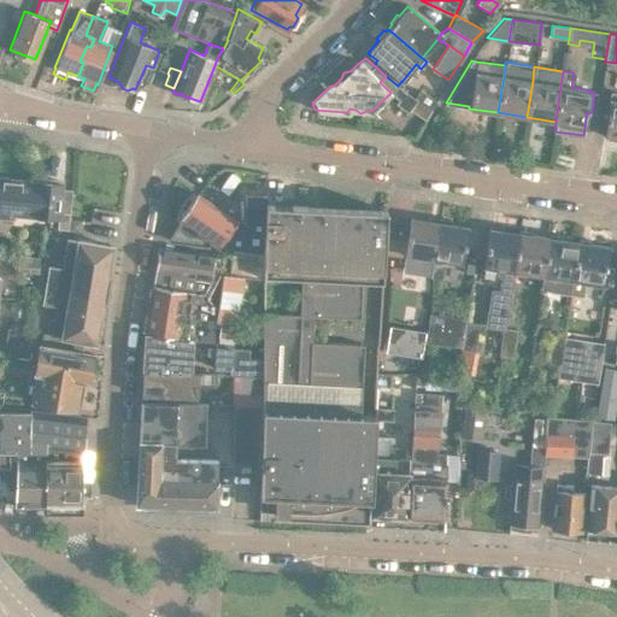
[(386,76),(380,82),(391,93),(398,99),(395,104),(407,112),(416,99),(415,98),(404,90),(403,90),(398,86),(386,76)]
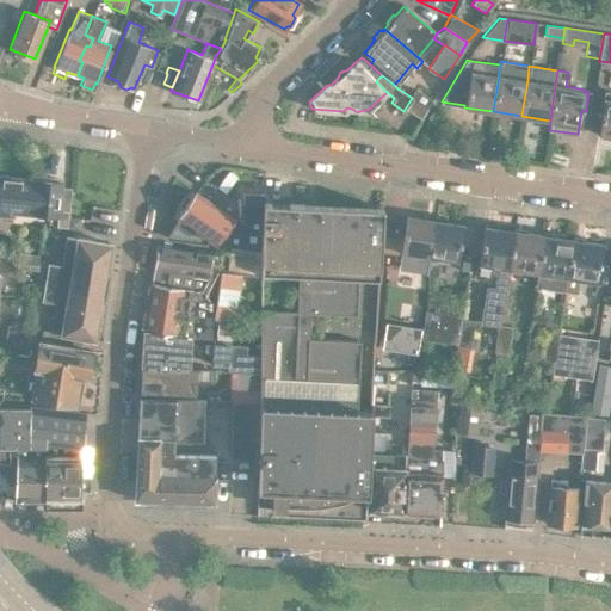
[(411,97),(412,98),(426,107),(432,99),(415,88),(411,97)]
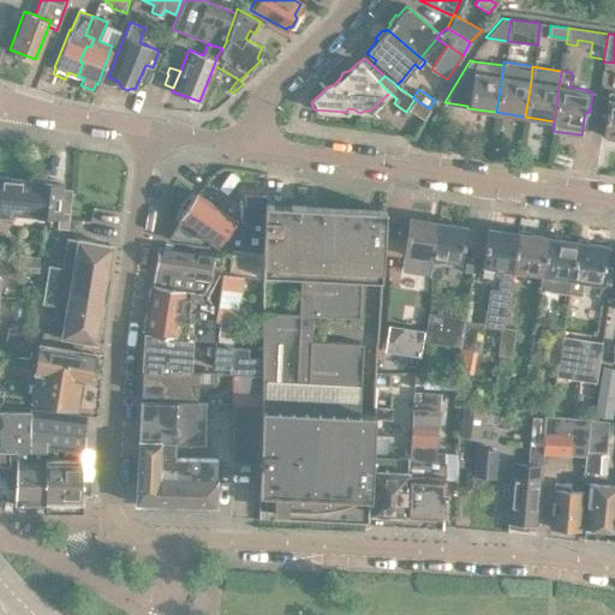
[(601,135),(614,137),(614,91),(608,91),(601,135)]
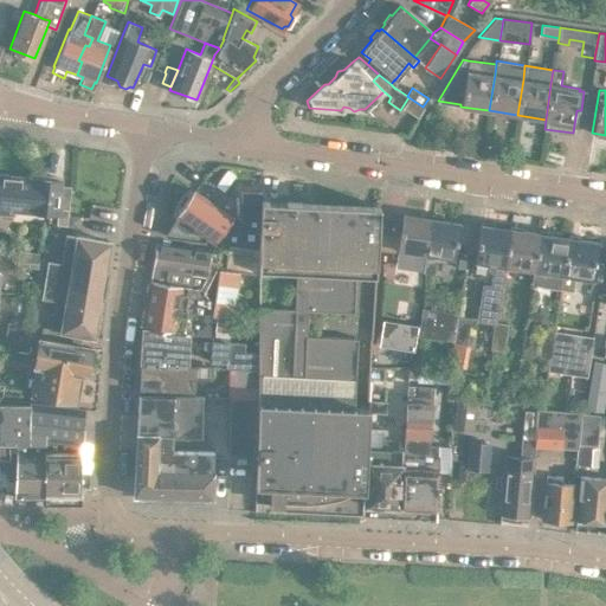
[(0,172),(0,213),(12,214),(13,200),(23,200),(21,212),(56,216),(55,224),(65,225),(68,208),(69,188),(57,187),(58,179),(55,179),(55,176),(40,175),(40,178),(37,178),(36,179),(6,176),(6,173),(0,172)]
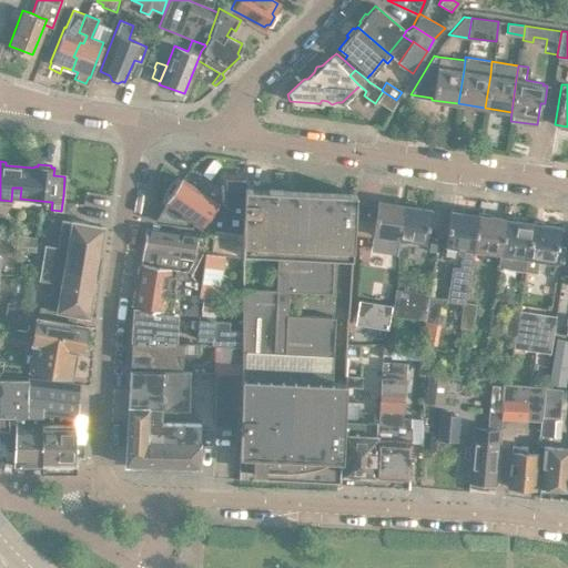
[(193,221),(200,226),(242,233),(243,188),(244,188),(244,180),(225,179),(224,203),(216,203),(181,178),(164,202),(168,204),(156,221),(190,225),(193,221)]
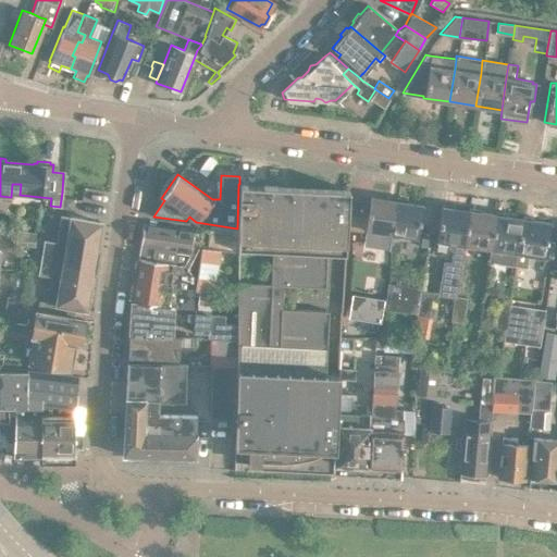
[(236,366),(236,367),(236,380),(235,393),(235,405),(235,418),(234,445),(233,469),(333,474),(337,379),(337,375),(324,374),(327,310),(281,308),(282,285),(324,287),(325,254),(344,255),(346,230),(347,198),(348,189),(239,184),(238,184),(237,229),(236,236),(236,248),(271,250),(269,285),(236,283),(236,324),(236,338),(236,366)]
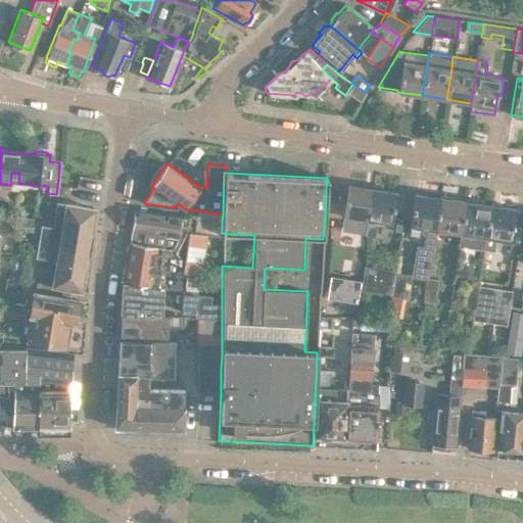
[(358,218),(354,234),(366,235),(367,219),(372,185),(363,183),(362,187),(347,184),(346,189),(326,186),(325,216),(342,218),(342,215),(358,218)]
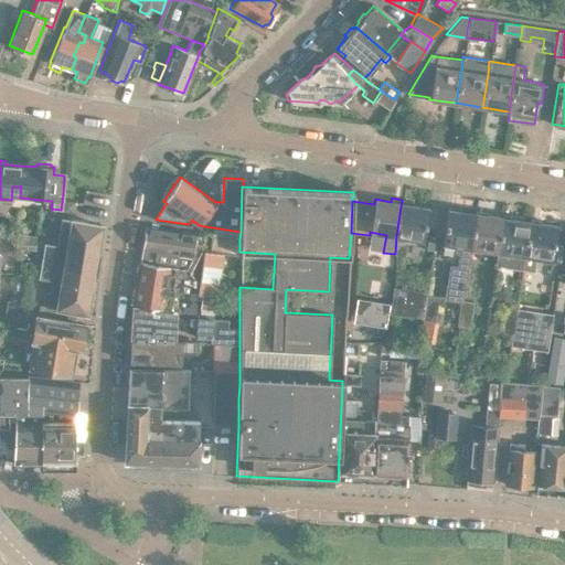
[(63,200),(61,210),(66,211),(72,205),(73,201),(63,200)]
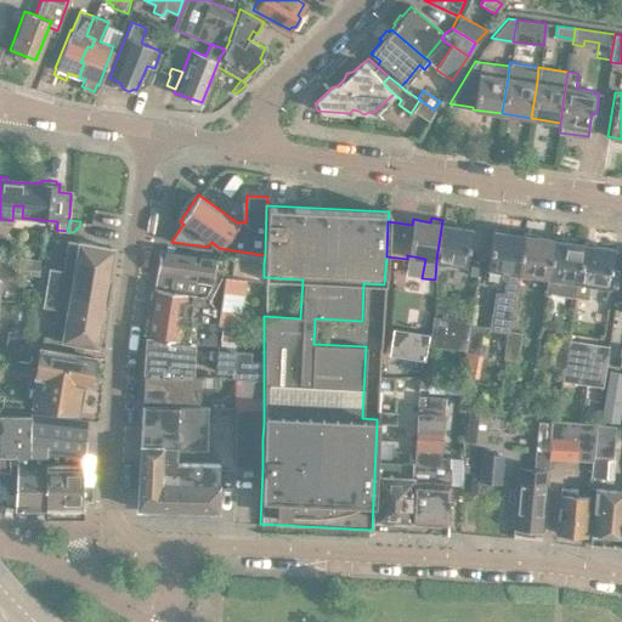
[(453,221),(442,220),(436,260),(435,280),(444,281),(447,263),(464,265),(470,228),(453,225),(453,221)]
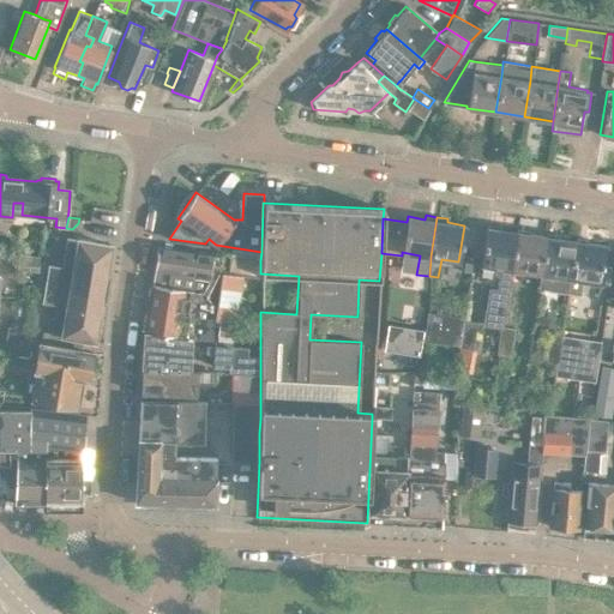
[(498,278),(497,289),(488,288),(482,323),(501,326),(511,268),(517,228),(516,228),(516,232),(499,228),(499,226),(487,224),(486,227),(480,265),(481,265),(481,268),(491,269),(498,278)]
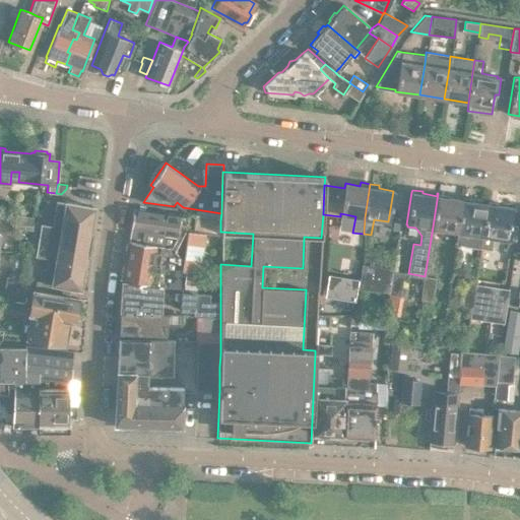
[(447,195),(438,193),(433,226),(442,228),(442,230),(457,232),(462,197),(461,199),(447,197),(447,195)]
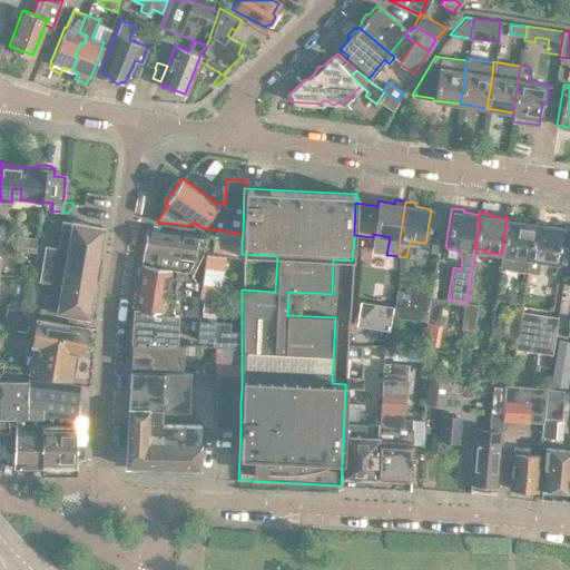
[(518,220),(518,218),(507,216),(501,254),(499,267),(527,272),(534,220),(533,220),(533,223),(518,220)]
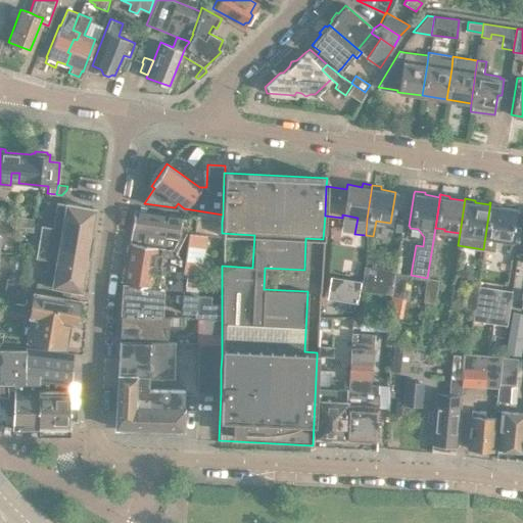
[(44,271),(38,270),(36,282),(51,285),(69,288),(78,290),(80,290),(80,288),(84,264),(85,264),(85,262),(89,236),(90,236),(90,234),(89,234),(93,210),(94,208),(92,207),(92,208),(65,203),(65,204),(55,202),(51,227),(40,225),(34,257),(46,258),(44,271)]
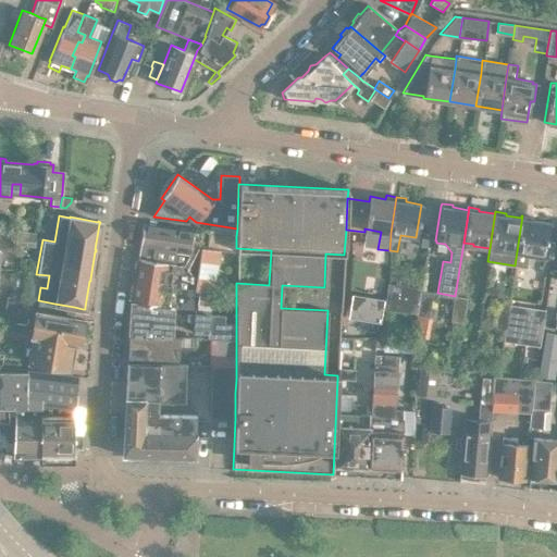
[(532,217),(522,215),(515,265),(525,267),(528,254),(544,257),(548,222),(532,220),(532,217)]
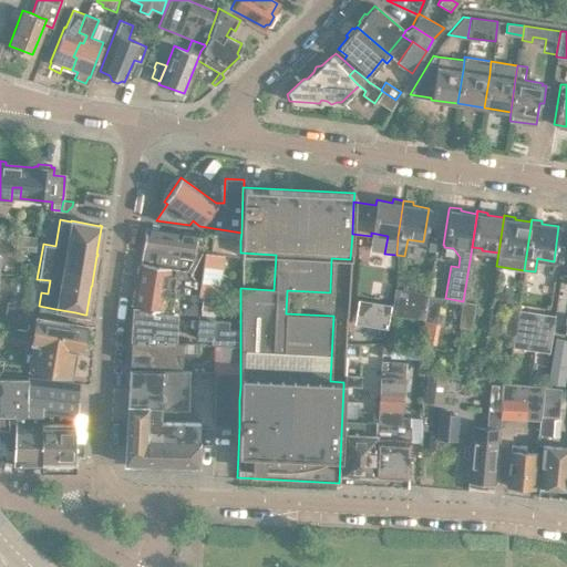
[(142,249),(140,263),(152,265),(200,271),(204,251),(206,237),(145,228),(142,249)]
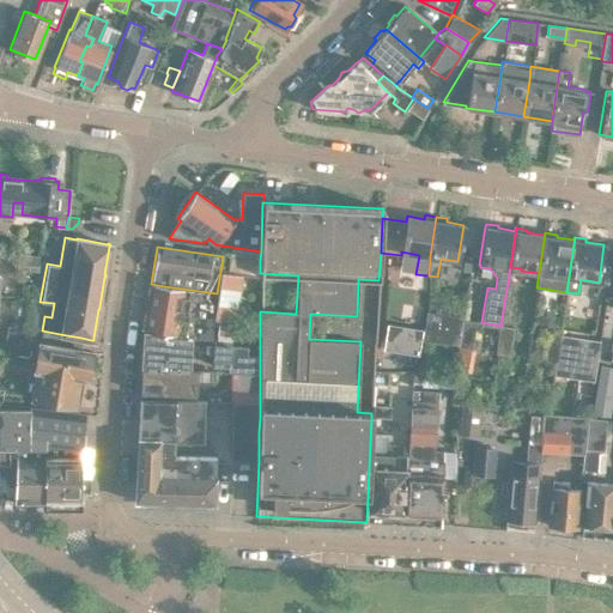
[(37,269),(38,256),(16,254),(14,268),(37,269)]
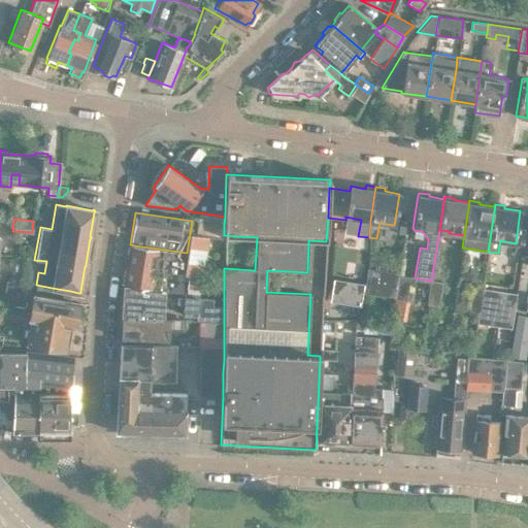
[(224,238),(224,235),(224,224),(197,221),(195,235),(207,237),(224,238)]
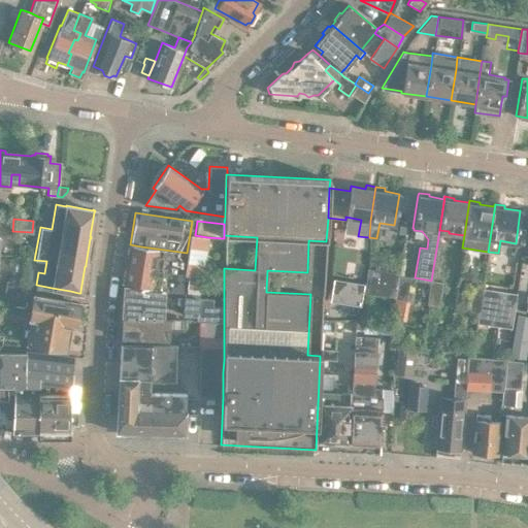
[(186,288),(198,290),(200,276),(201,277),(207,237),(195,235),(190,234),(187,253),(184,275),(187,275),(186,288)]
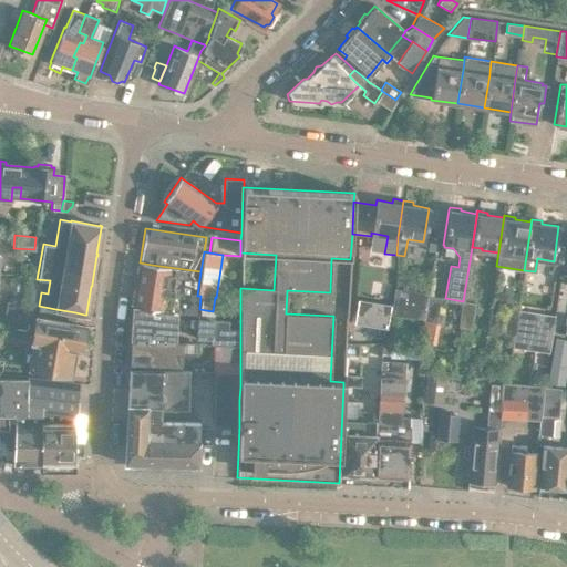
[(152,265),(140,263),(132,307),(174,313),(195,313),(197,296),(200,271),(152,265)]
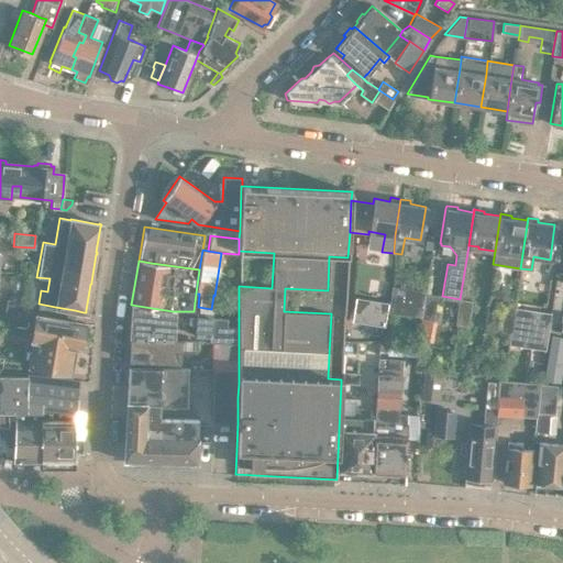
[(400,283),(400,288),(393,287),(388,310),(420,316),(423,294),(423,291),(411,289),(411,285),(400,283)]
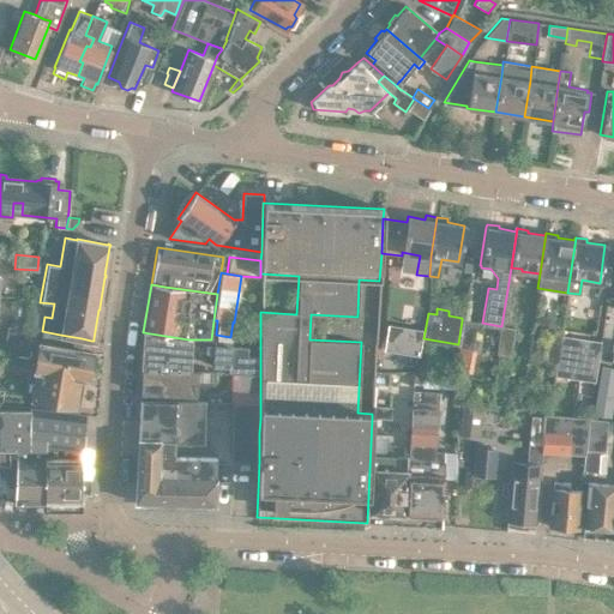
[(458,344),(457,347),(471,349),(476,323),(462,320),(458,344)]
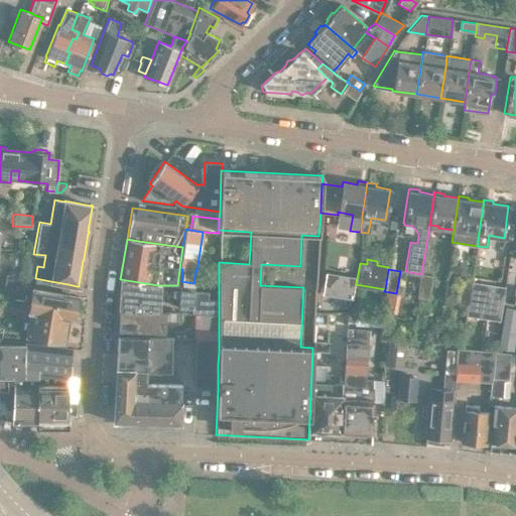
[(326,272),(321,294),(334,296),(335,295),(352,297),(355,277),(326,272)]
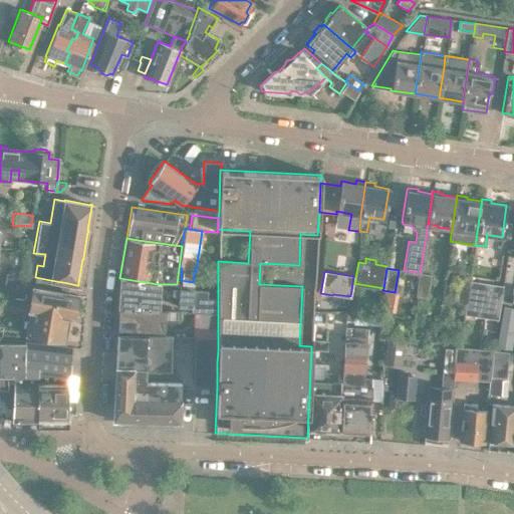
[(5,272),(3,287),(13,289),(15,274),(5,272)]
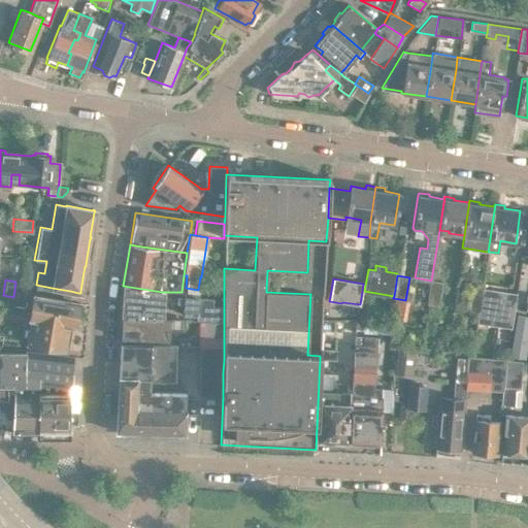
[(441,282),(431,281),(427,303),(437,305),(441,282)]
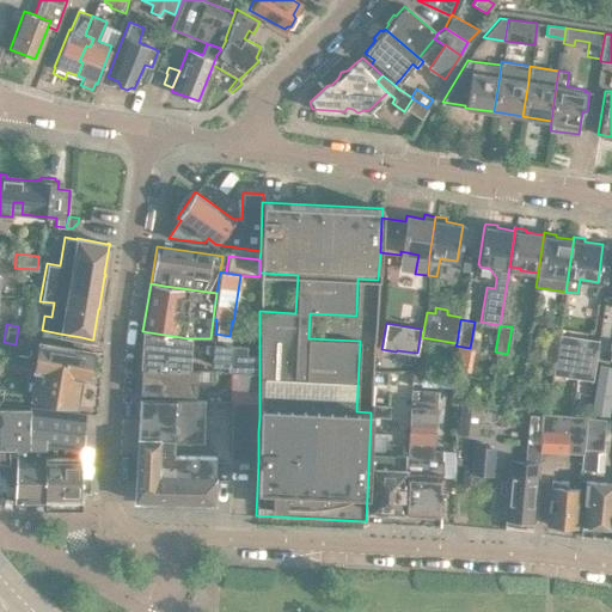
[(42,330),(40,342),(42,342),(41,343),(80,349),(81,337),(60,334),(42,330)]
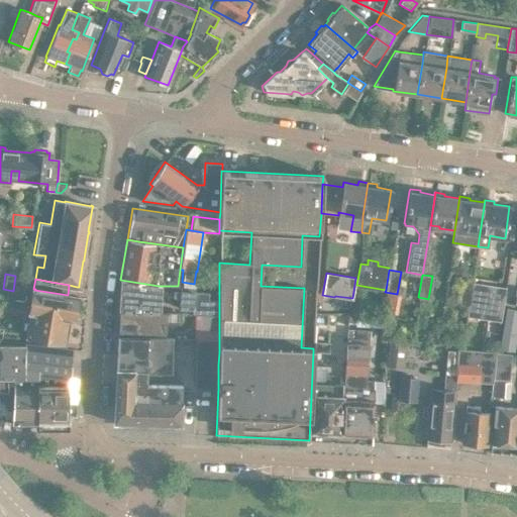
[(120,287),(118,311),(160,312),(161,291),(161,289),(159,289),(159,286),(120,280),(120,287)]
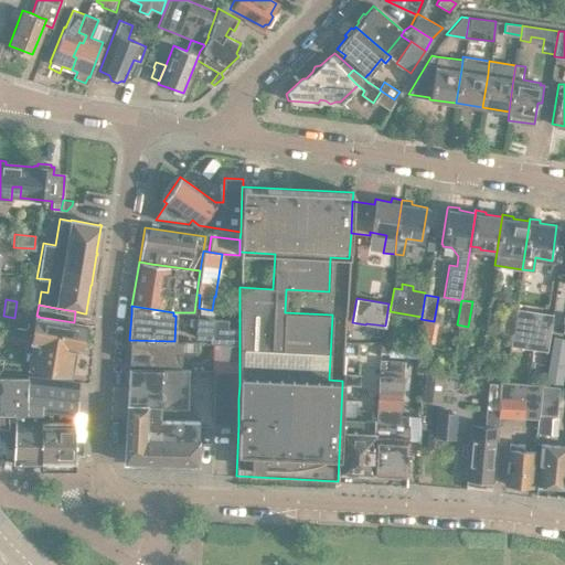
[(504,307),(500,331),(511,333),(515,308),(504,307)]
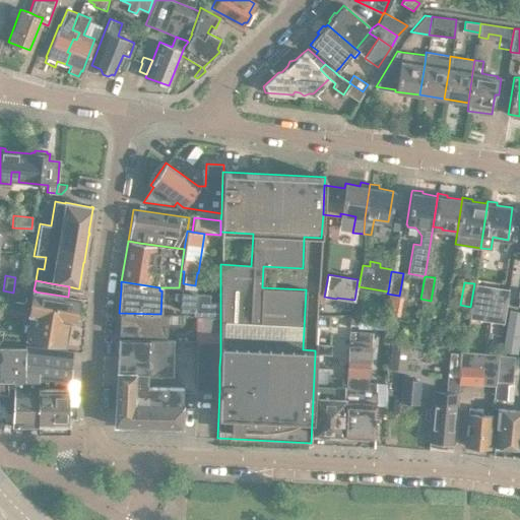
[(508,288),(474,283),(470,307),(469,318),(502,323),(508,288)]
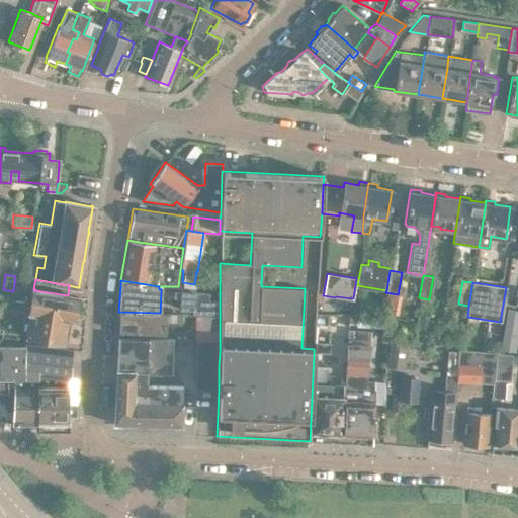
[(206,315),(207,315),(220,315),(220,301),(207,300),(207,292),(193,291),(193,287),(183,287),(183,291),(180,291),(179,308),(191,309),(191,314),(196,314),(206,315)]
